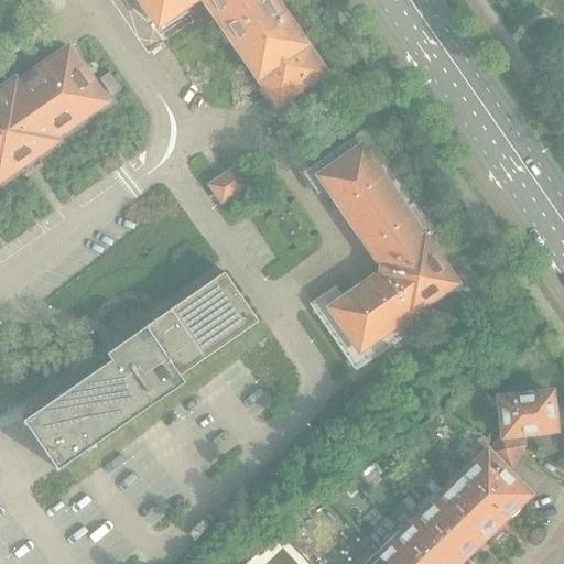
[(325,73),(279,6),(274,0),(139,0),(158,26),(180,10),(193,0),(203,0),(210,10),(277,105),(325,73)]
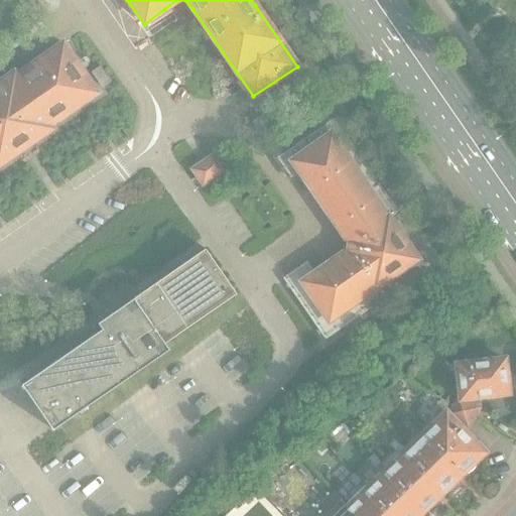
[(96,94),(62,44),(15,77),(13,73),(0,82),(0,164),(51,130),(49,126),(96,94)]
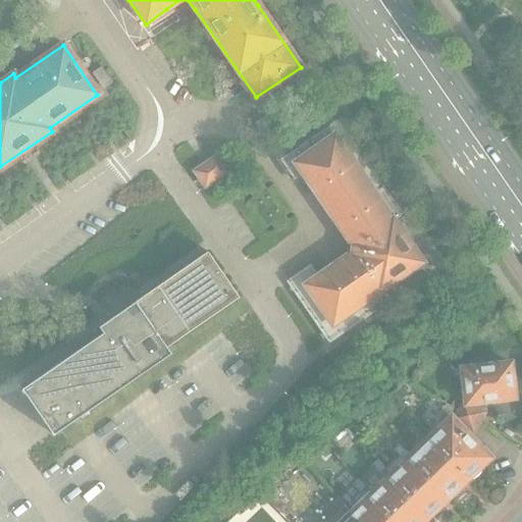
[(422,263),(393,221),(327,126),(280,160),(294,179),(303,174),(353,246),(351,254),(305,285),(332,324),(422,263)]
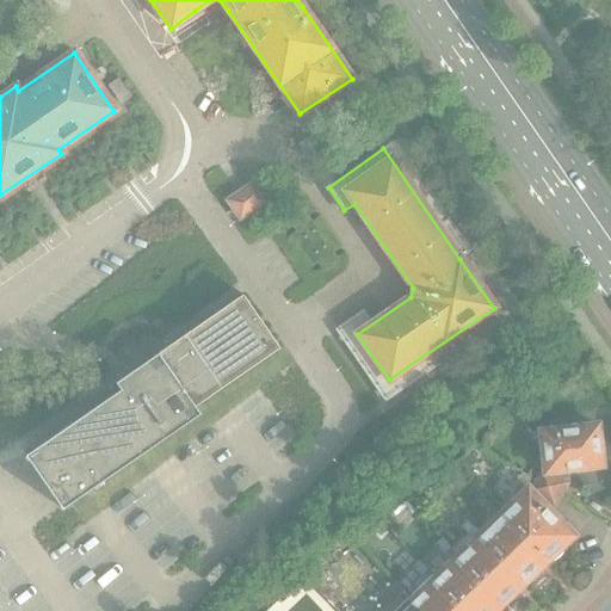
[(252,184),(228,201),(240,218),(265,202),(252,184)]
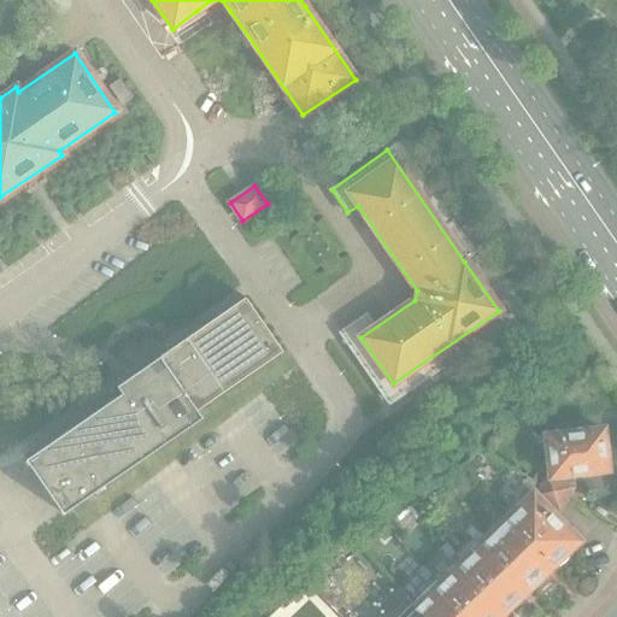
[(121,394),(24,460),(41,486),(62,515),(90,495),(201,419),(197,412),(282,352),(245,298),(116,387),(121,394)]
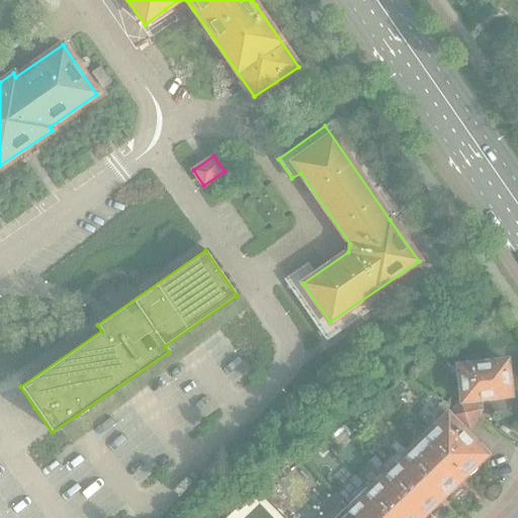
[(454,408),(473,420),(481,407),(481,404),(485,398),(509,395),(509,390),(512,386),(511,377),(507,374),(506,361),(489,363),(486,360),(481,360),(478,364),(451,366),(452,372),(460,371),(462,400),(459,400),(454,408)]
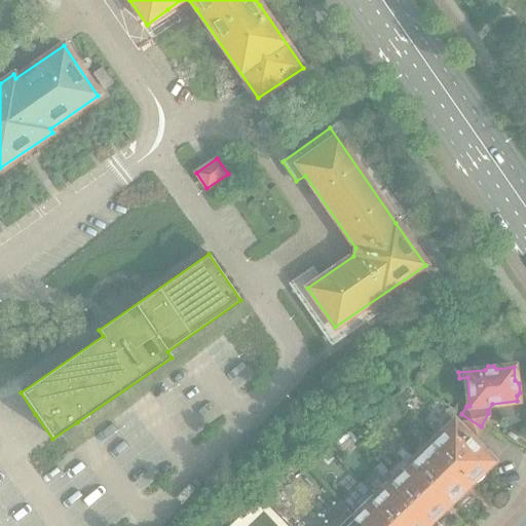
[(445,429),(431,443),(448,459),(450,457),(458,465),(455,468),(470,484),(472,482),(476,482),(483,476),(483,472),(492,461),(478,447),(479,443),(476,439),(481,426),(461,414),(451,407),(441,416),(440,418),(440,419),(439,421),(439,422),(440,424),(445,429)]
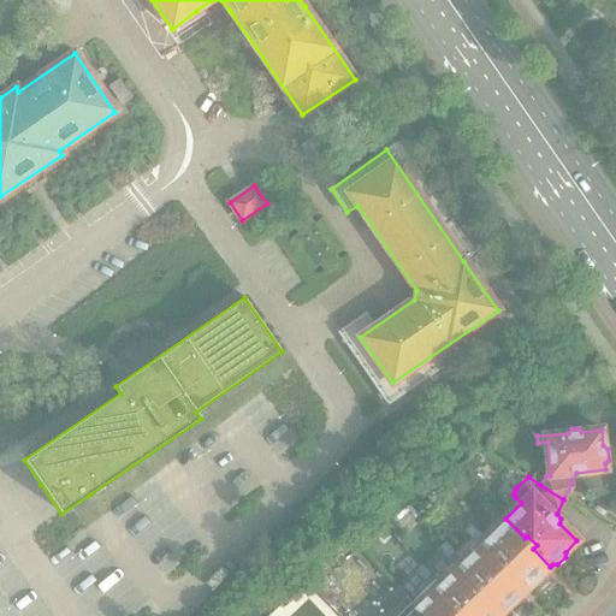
[(542,574),(550,567),(533,549),(537,545),(527,535),(525,538),(505,519),(483,540),(502,560),(504,557),(514,568),(511,570),(528,587),(529,587),(534,587),(542,580),(542,574)]
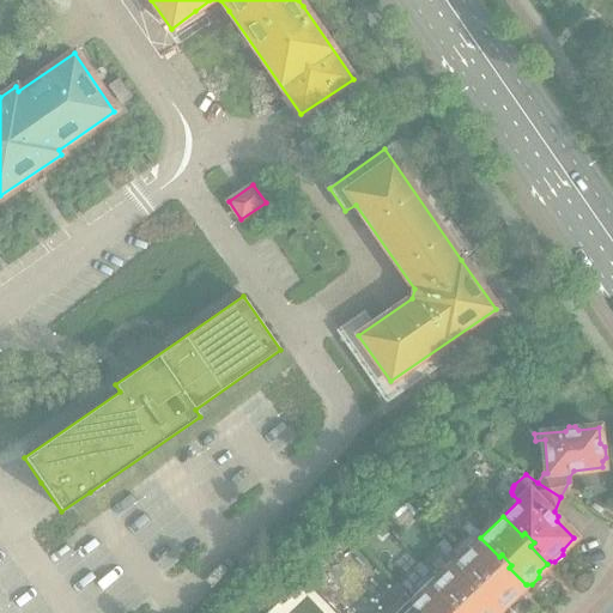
[(516,594),(526,584),(509,568),(511,565),(502,554),(499,557),(480,538),(467,523),(461,529),(468,536),(451,553),(457,559),(475,578),(478,577),(489,587),(485,590),(502,608),(503,606),(508,606),(516,599),(516,594)]
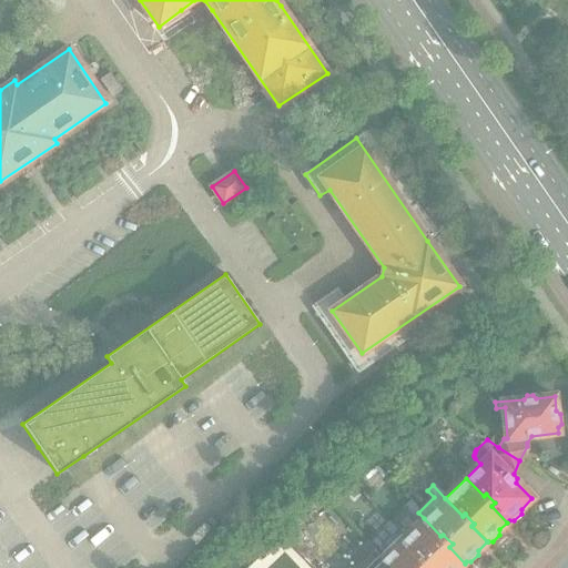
[(419,509),(411,500),(404,507),(413,516),(419,509)]
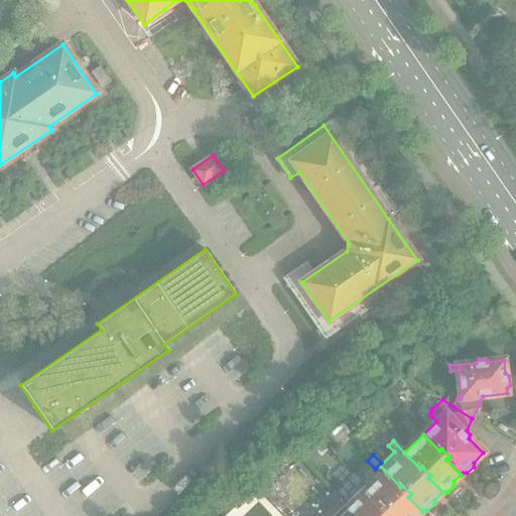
[(417,515),(422,512),(408,497),(411,494),(402,486),(400,487),(385,471),(367,489),(382,504),(384,503),(393,512),(390,515),(389,515),(417,515)]
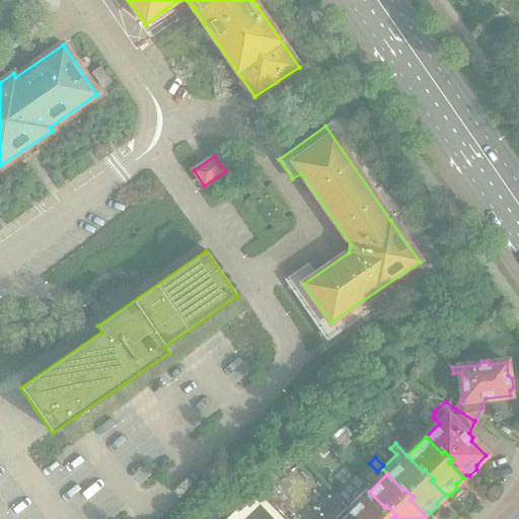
[(363,485),(355,476),(350,483),(357,491),(363,485)]
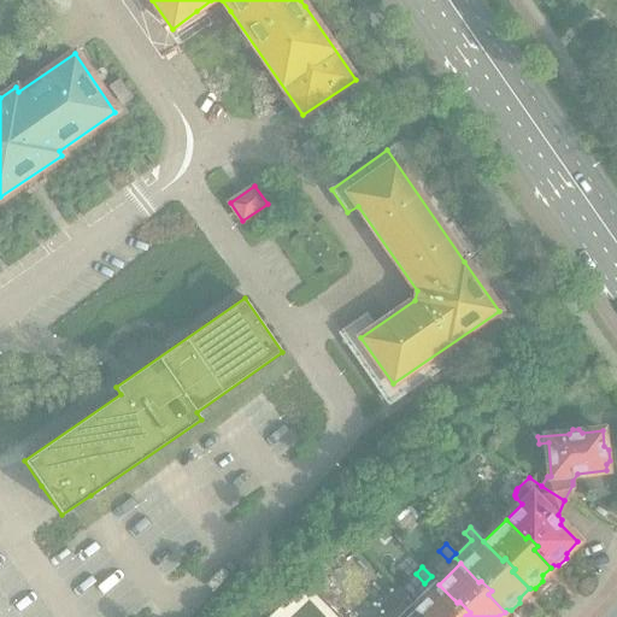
[(465,616),(466,616),(470,612),(459,601),(457,603),(439,585),(416,606),(425,616),(465,616)]
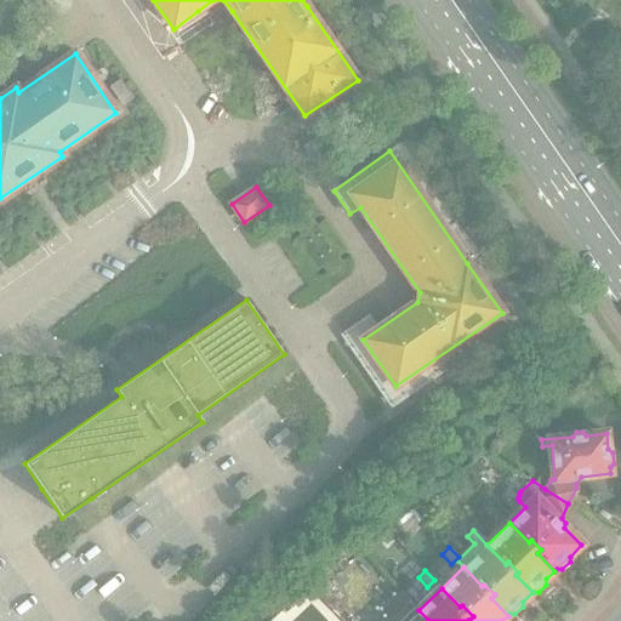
[(410,603),(402,593),(394,599),(404,609),(410,603)]
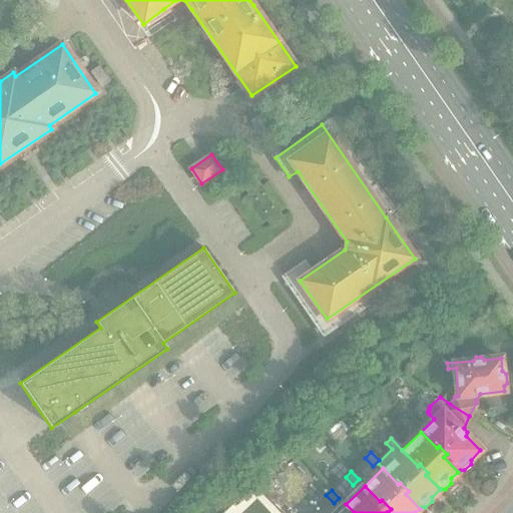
[(354,512),(346,504),(336,512),(354,512)]
